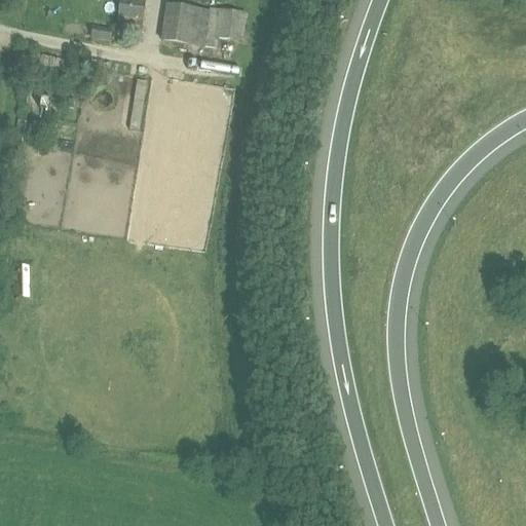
[(142,0),(120,0),(118,19),(143,22),(145,0),(142,0)]
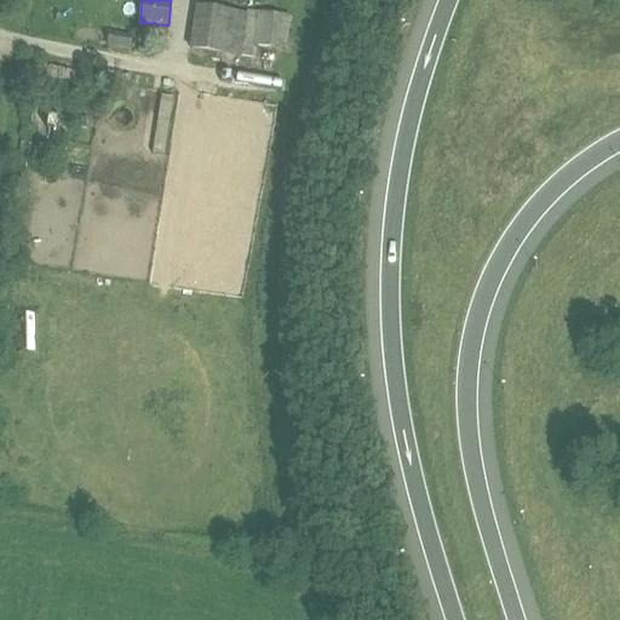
[(246,16),(196,7),(190,49),(252,58),(254,46),(285,51),(291,16),(258,11),(257,12),(246,11),(246,16)]
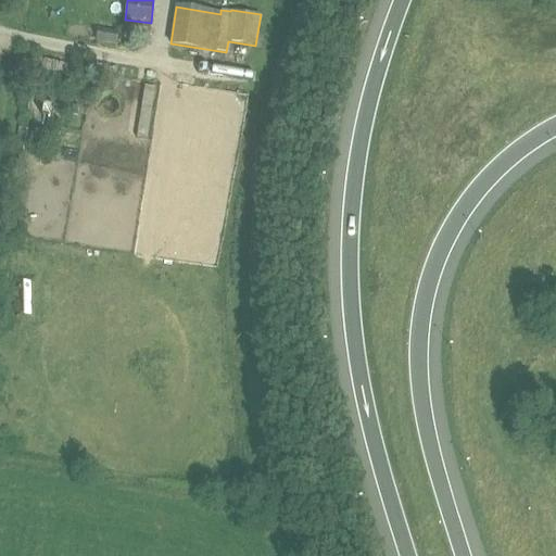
[(98,29),(96,41),(117,45),(118,33),(98,29)]
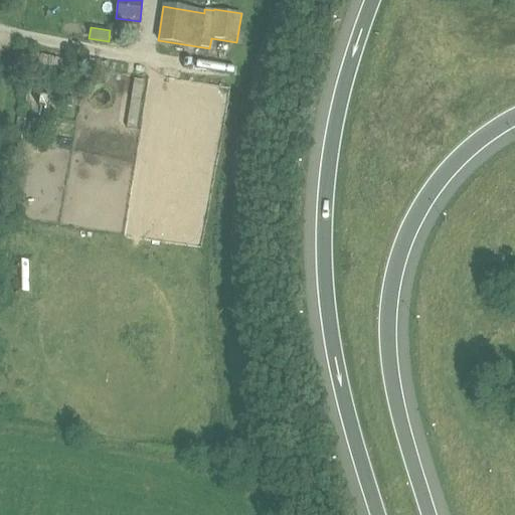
[(144,80),(134,79),(127,128),(136,130),(144,80)]
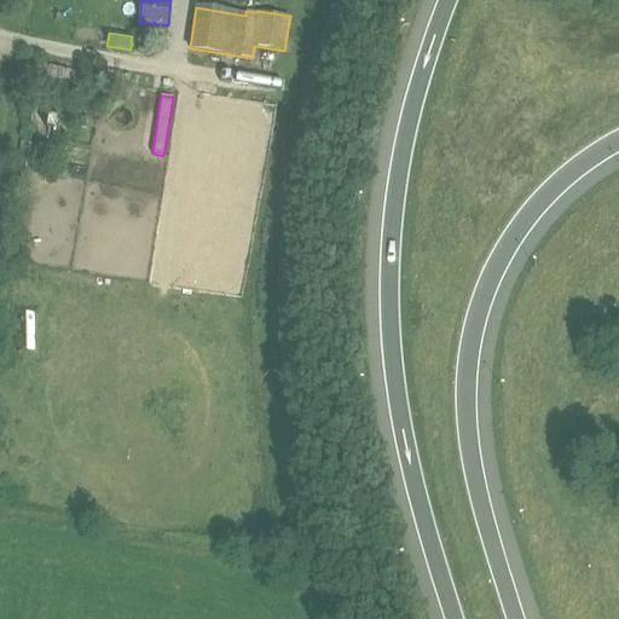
[(71,126),(88,128),(91,117),(73,115),(71,126)]
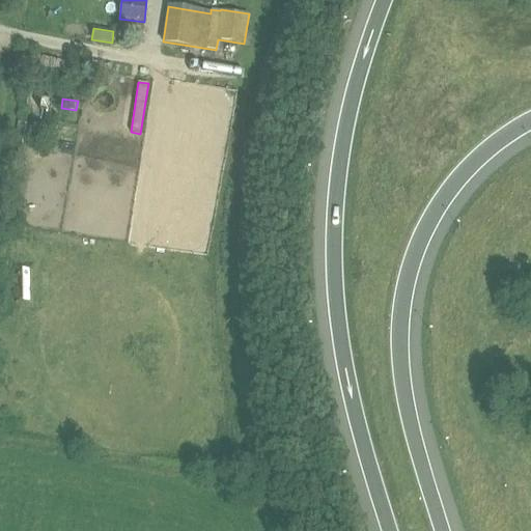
[(34,126),(18,121),(12,143),(29,147),(34,126)]
